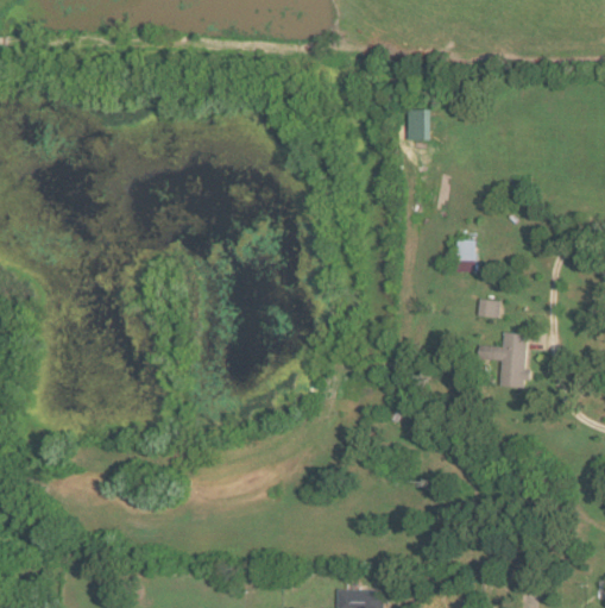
[(429,110),(409,111),(409,142),(430,140),(429,110)]
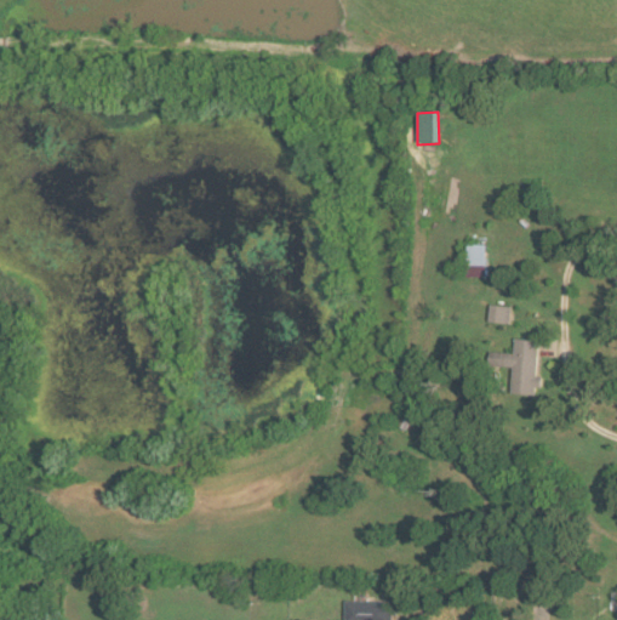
[(466,278),(485,278),(486,245),(466,245),(466,278)]
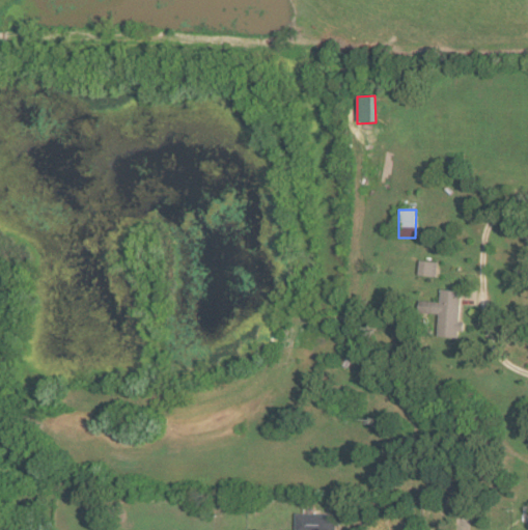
[(437,278),(439,263),(419,261),(418,276),(437,278)]
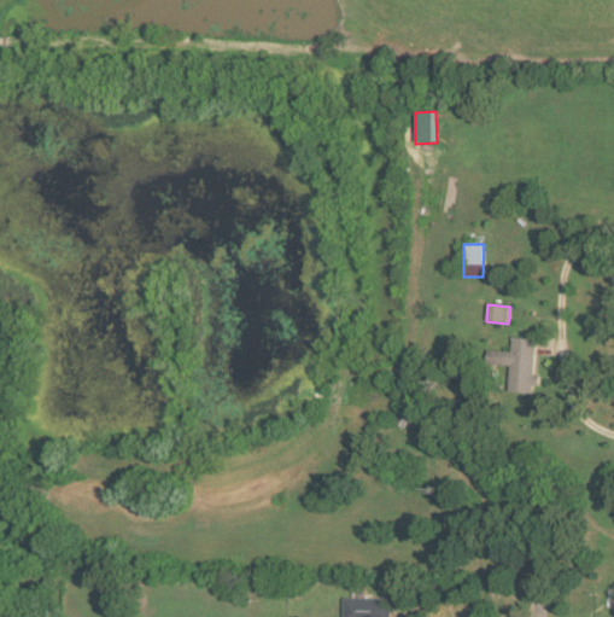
[(537,339),(512,338),(512,353),(487,351),(486,366),(509,366),(508,394),(537,394),(538,377),(536,376),(537,339)]
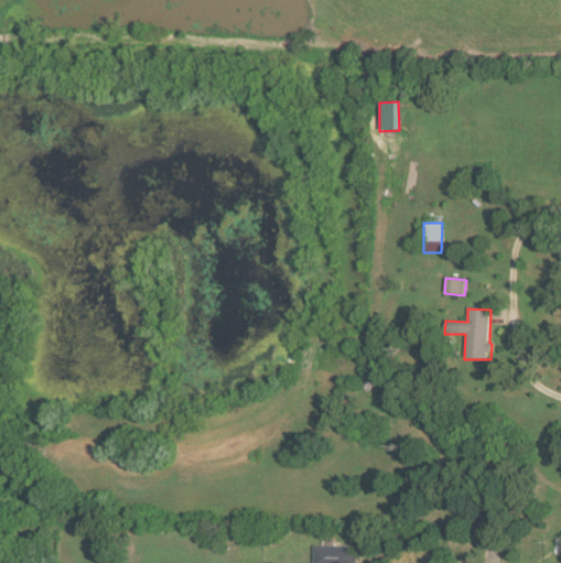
[(355,562),(356,548),(313,547),(312,562),(355,562)]
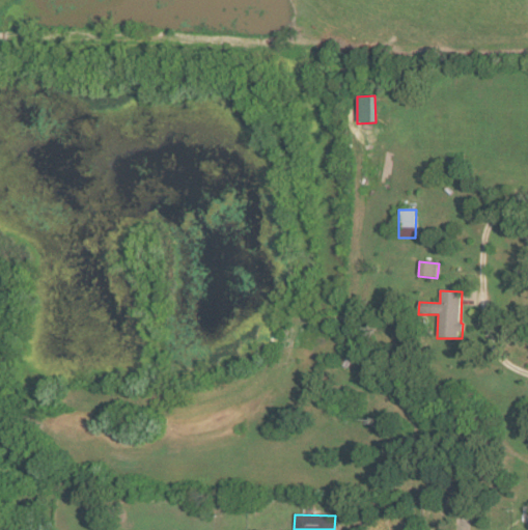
All buildings are outlined.
